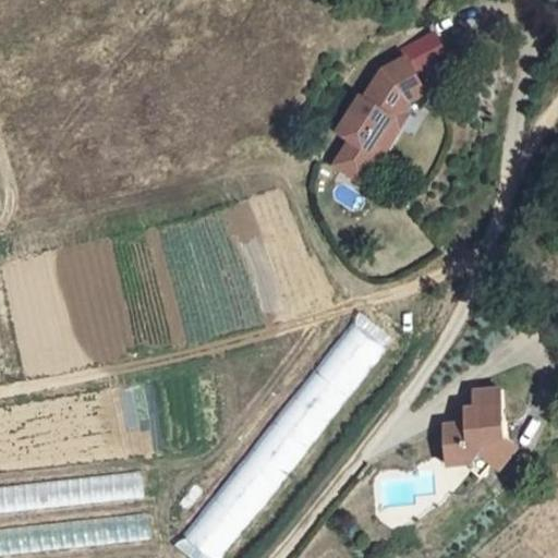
[(434,33),(405,49),(410,58),(419,73),(448,57),(434,33)]
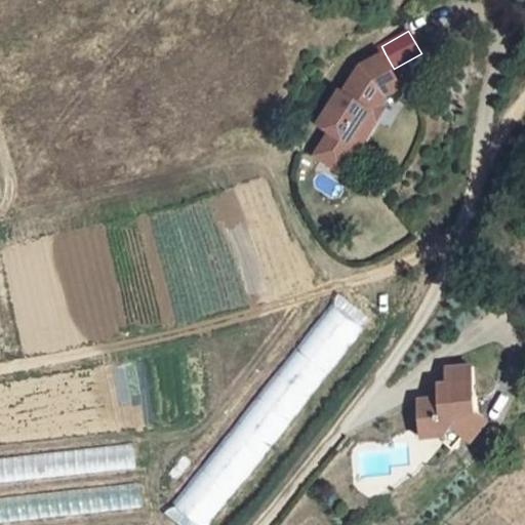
[(330,130),(314,154),(336,169),(353,146),(358,149),(388,106),(382,103),(389,93),(403,87),(394,69),(386,54),(362,67),(344,92),(341,90),(319,123),(330,130)]
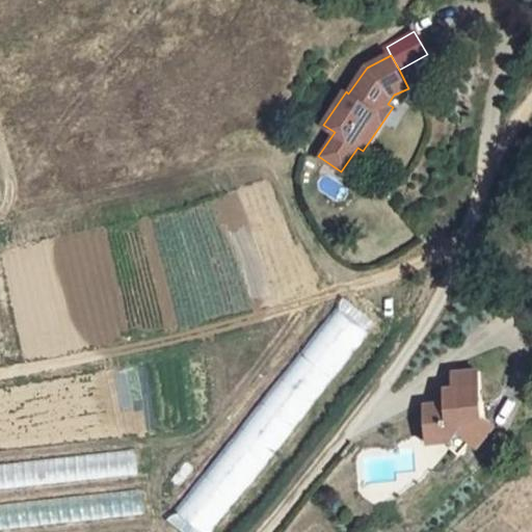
[(208,531),(368,333),(337,308),(175,509),(204,531),(208,531)]
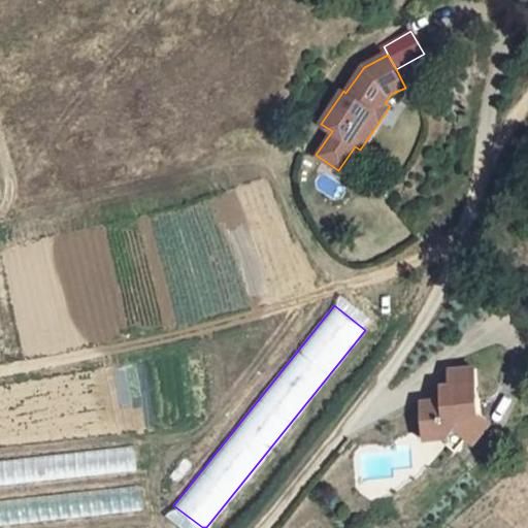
[(419,402),(421,439),(442,438),(442,444),(452,453),(463,441),(469,448),(489,426),(479,416),(476,370),(448,371),(449,397),(446,401),(419,402)]
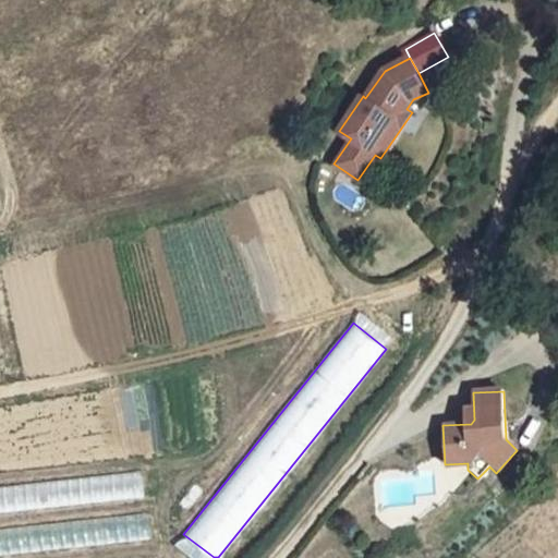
[(0,511),(142,497),(140,473),(0,487),(0,511)]
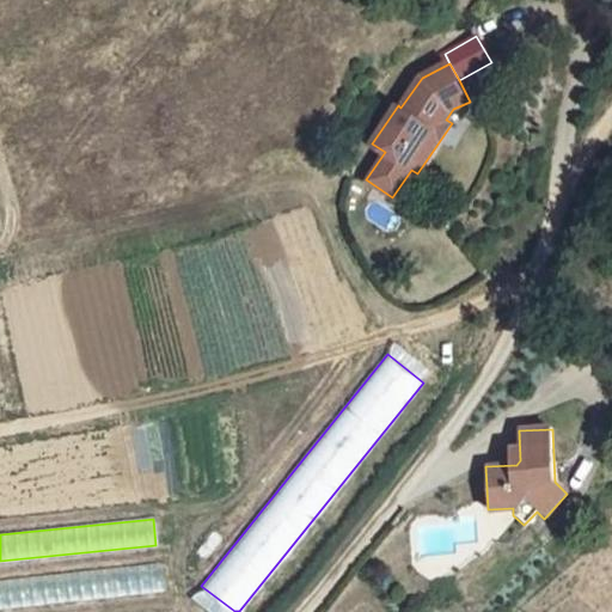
[(0,609),(166,591),(163,564),(0,581),(0,609)]
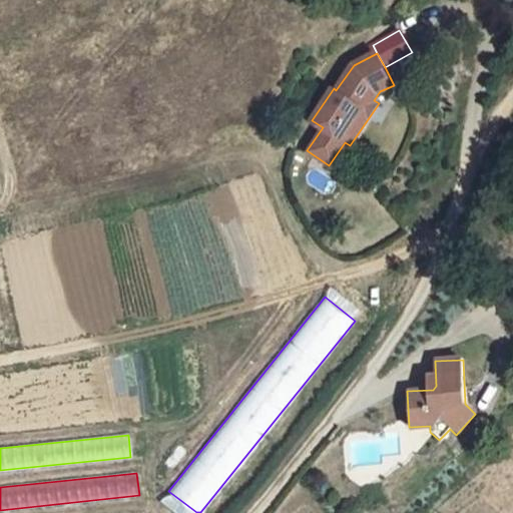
All buildings are outlined.
